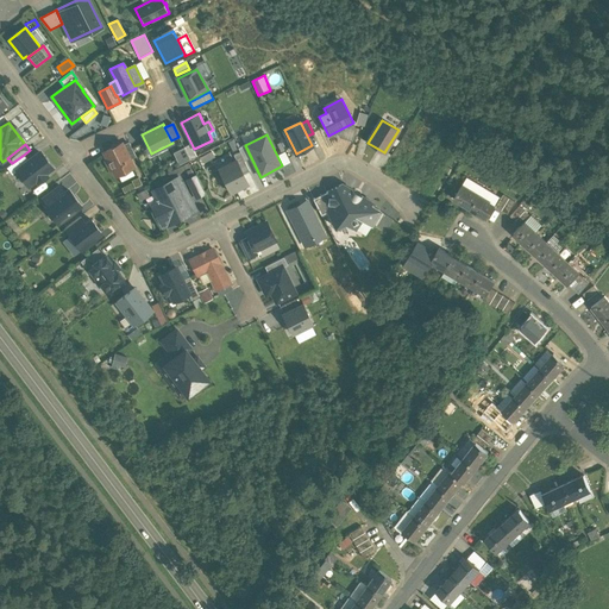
[(121,144),(105,152),(108,159),(106,161),(111,169),(112,169),(115,175),(132,167),(121,144)]
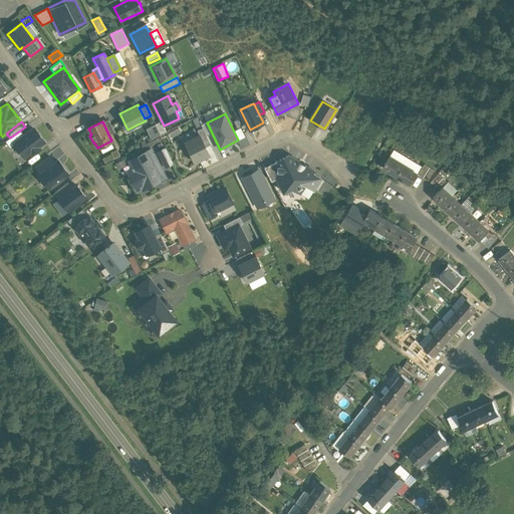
[(155,125),(160,136),(166,133),(161,122),(155,125)]
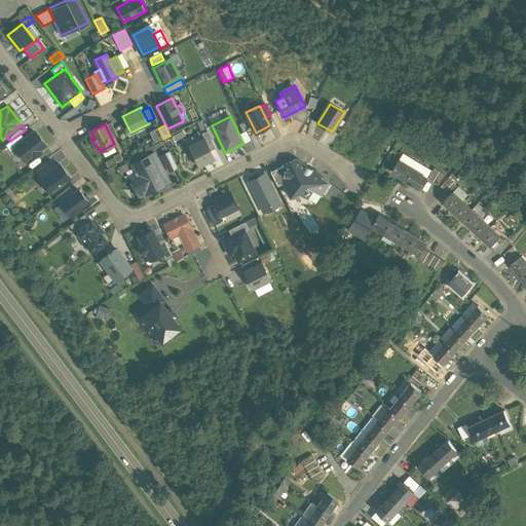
[(155,144),(163,139),(158,128),(149,133),(155,144)]
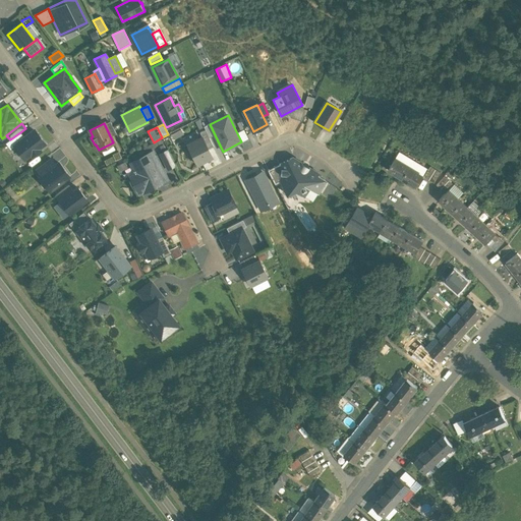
[(24,137),(14,146),(15,146),(24,158),(31,153),(33,156),(40,151),(38,149),(44,143),(34,130),(24,137)]
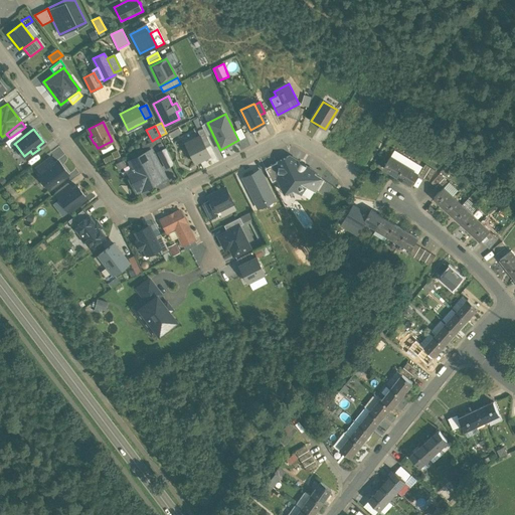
[(201,136),(206,148),(211,145),(203,130),(198,132),(201,136)]
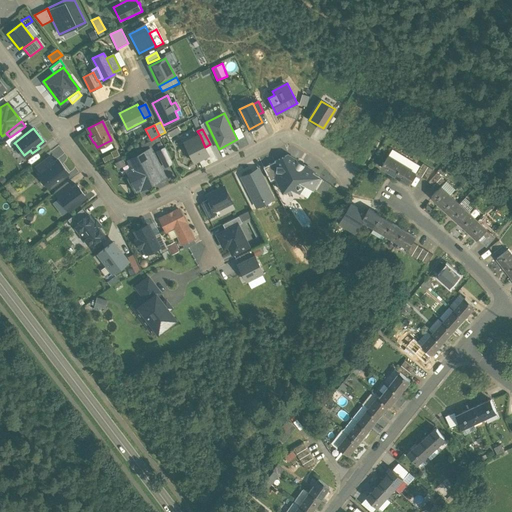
[(10,137),(5,141),(10,147),(15,143),(14,143),(24,135),(20,130),(10,137)]
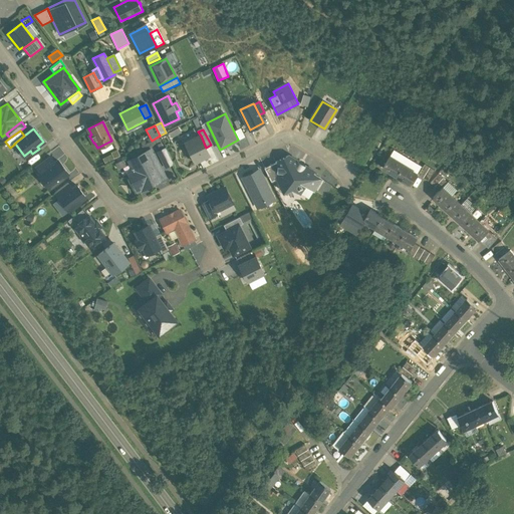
[(185,144),(195,163),(210,155),(206,148),(201,136),(185,144)]
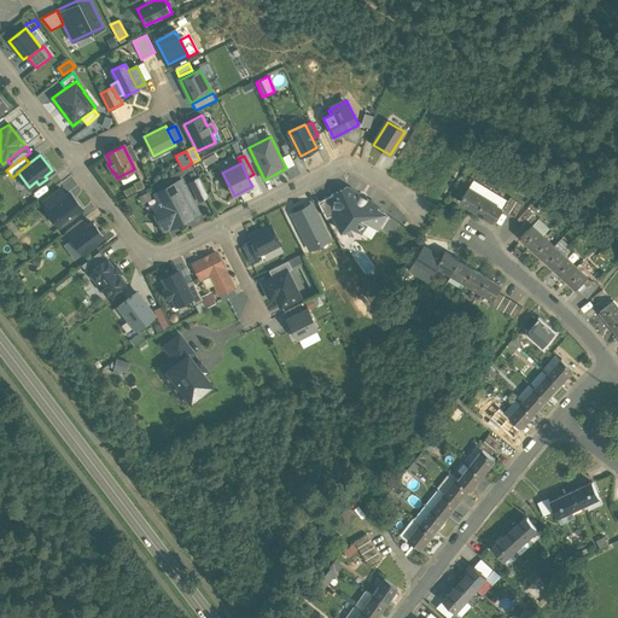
[(198,180),(190,184),(198,200),(207,197),(198,180)]
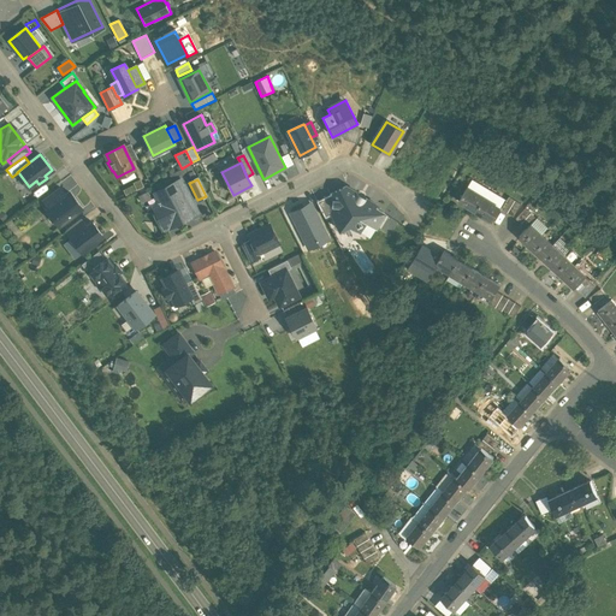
[(134,185),(123,190),(125,196),(143,188),(140,181),(132,184),(134,185)]
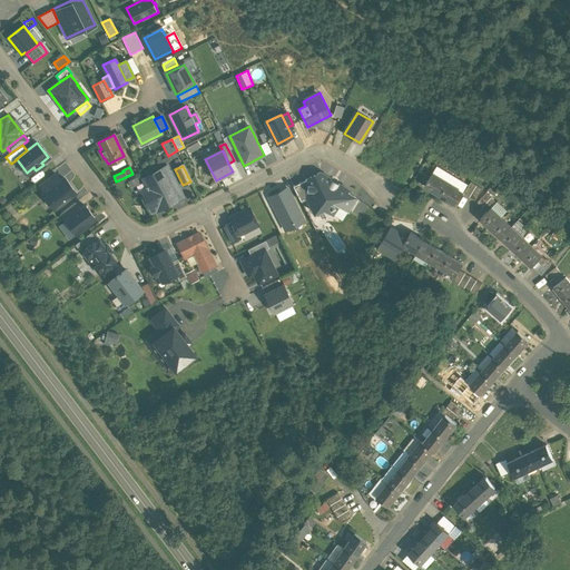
[(161,169),(153,174),(155,179),(146,183),(148,187),(151,193),(145,196),(153,212),(159,208),(158,206),(176,197),(164,174),(161,169)]
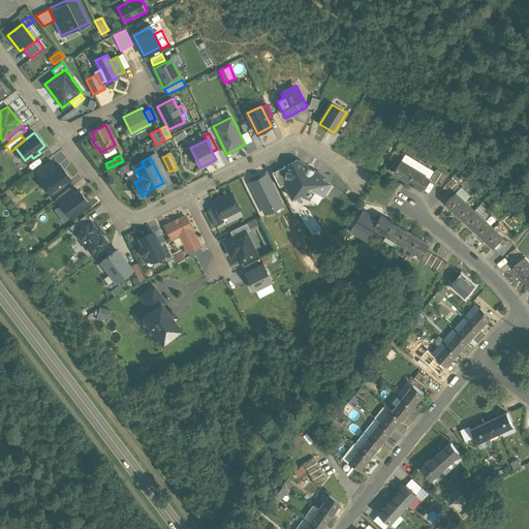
[(168,180),(157,158),(152,161),(163,183),(168,180)]
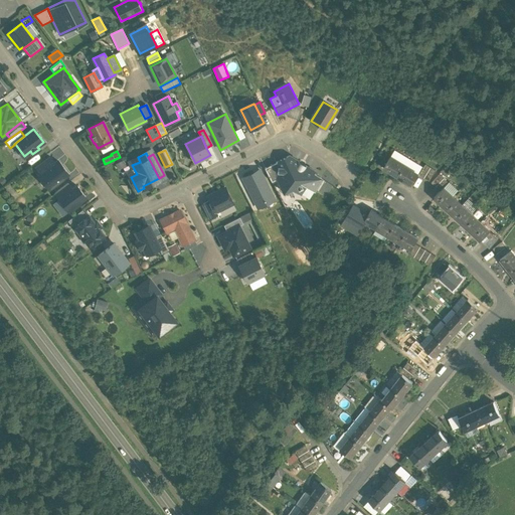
[(314,190),(322,178),(313,173),(315,171),(289,156),(277,161),(277,179),(284,192),(292,188),(301,193),(306,184),(314,190)]
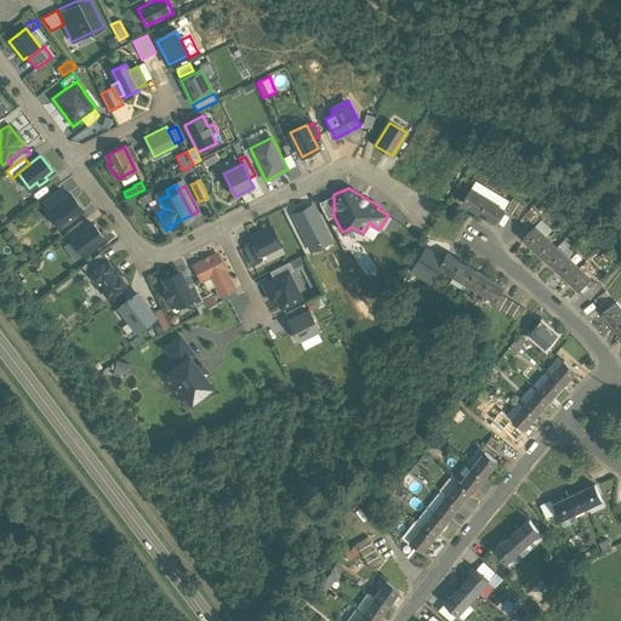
[(61,189),(43,203),(49,210),(66,197),(61,189)]
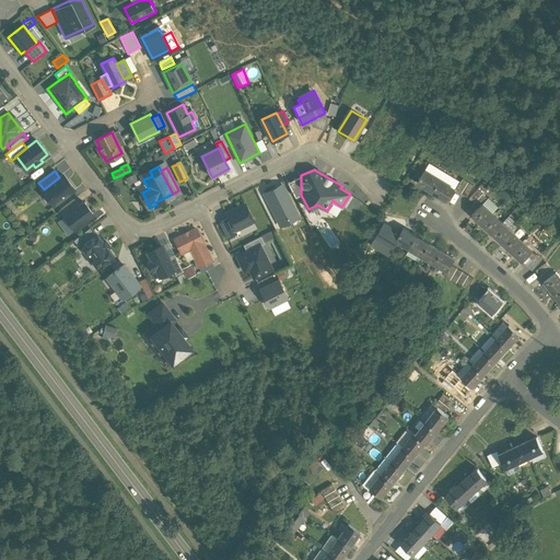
[(141,175),(143,179),(152,176),(150,171),(141,175)]
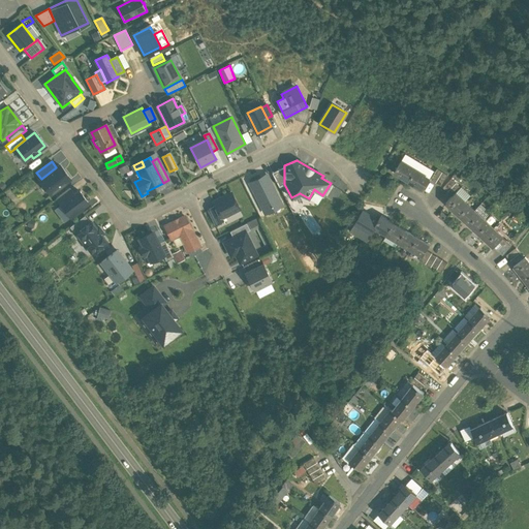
[(416,169),(402,161),(395,172),(409,181),(416,169)]
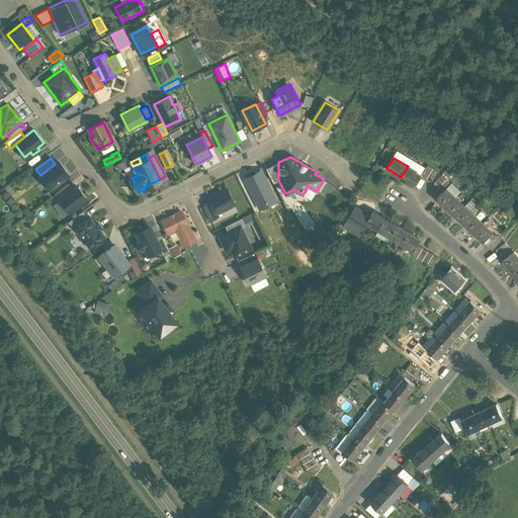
[(40,175),(39,176),(50,190),(69,175),(59,162),(55,164),(40,175)]
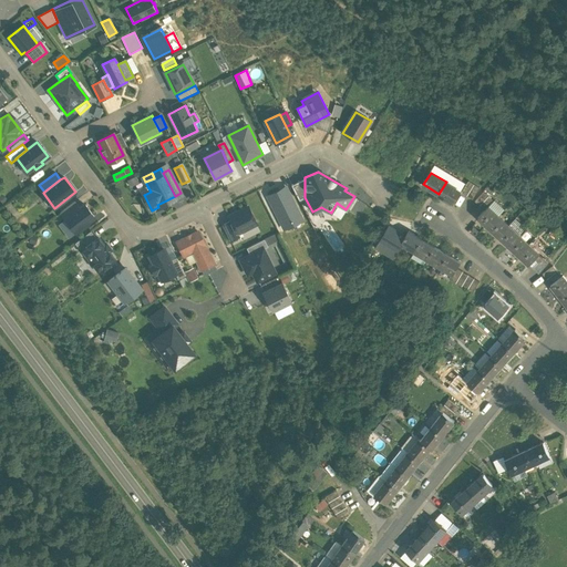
[(305,177),(291,185),(299,199),(305,197),(305,177)]
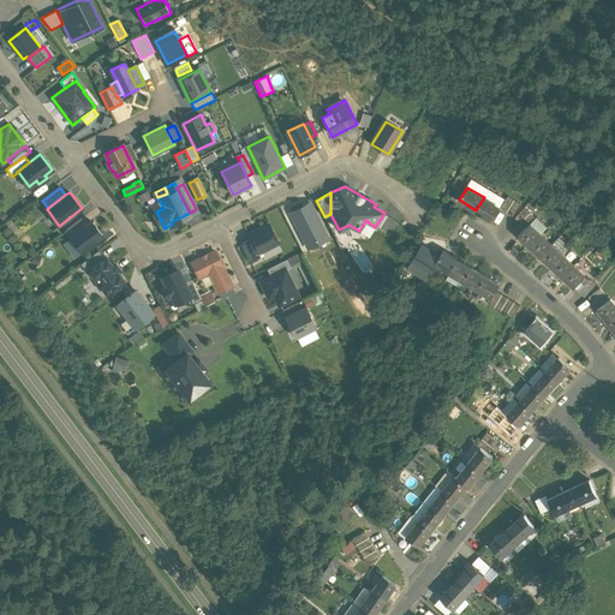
[(514,199),(508,196),(501,208),(507,212),(514,199)]
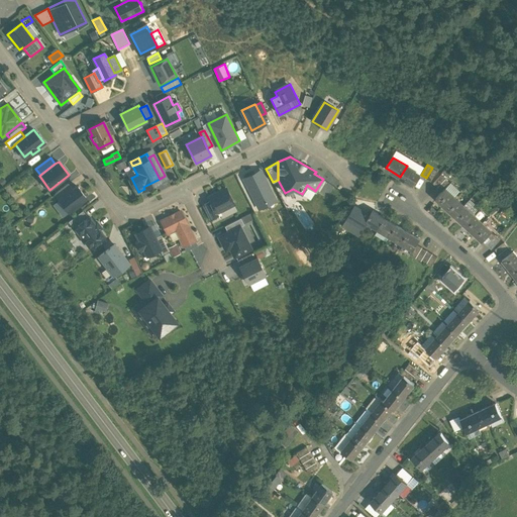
[(420,174),(407,166),(400,177),(414,185),(420,174)]
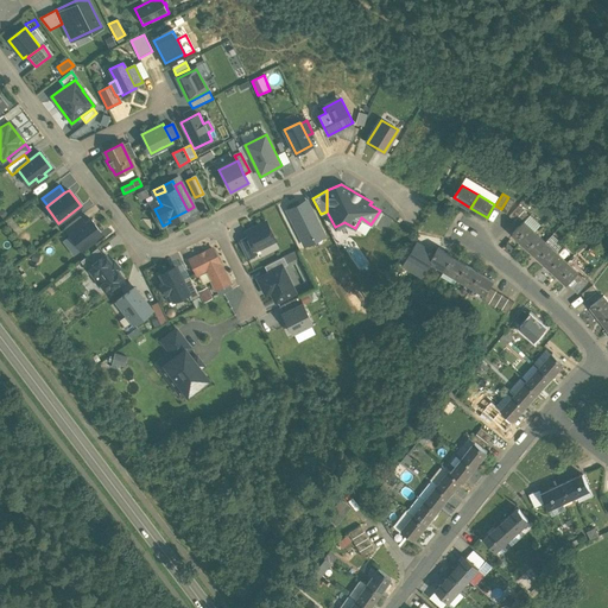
[(514,201),(508,197),(501,209),(507,214),(514,201)]
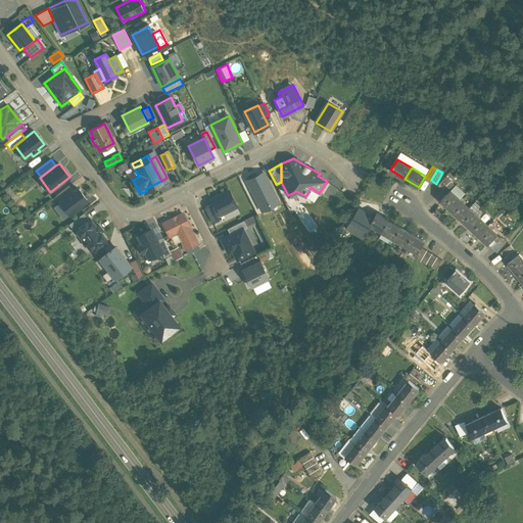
[(131,175),(133,180),(139,177),(136,172),(131,175)]
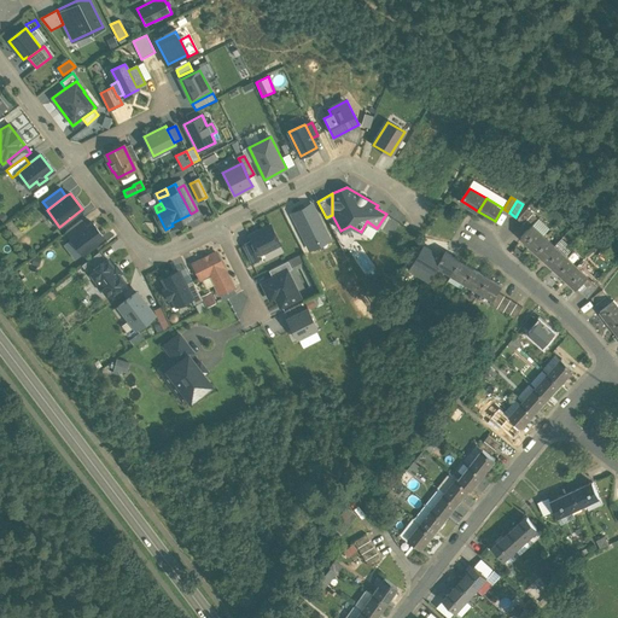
[(312,205),(293,214),(310,248),(328,238),(312,205)]
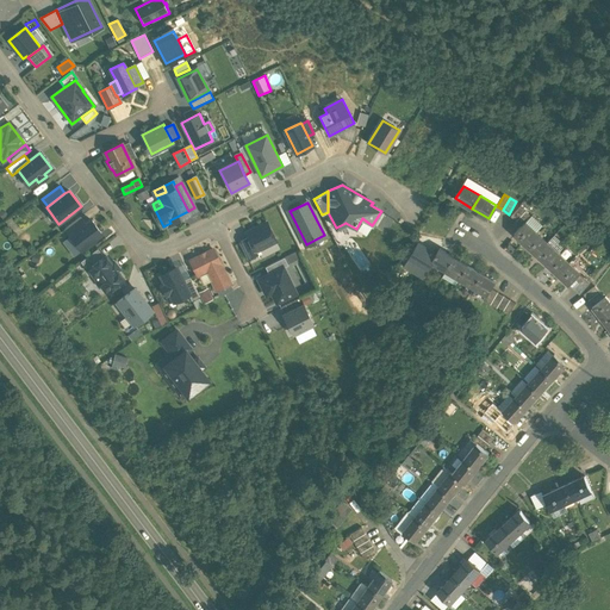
[(521,206),(511,216),(516,221),(527,211),(521,206)]
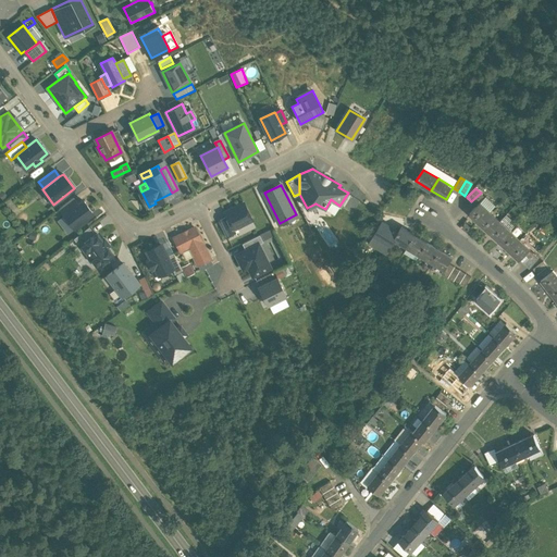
[(485,197),(481,193),(471,201),(477,207),(480,202),(485,197)]
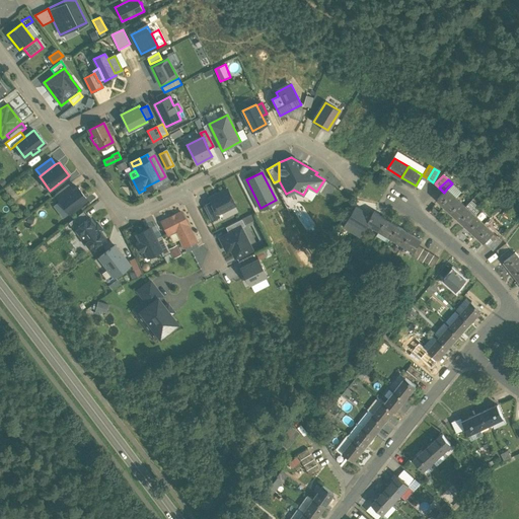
[(322,194),(329,197),(336,186),(327,181),(322,194)]
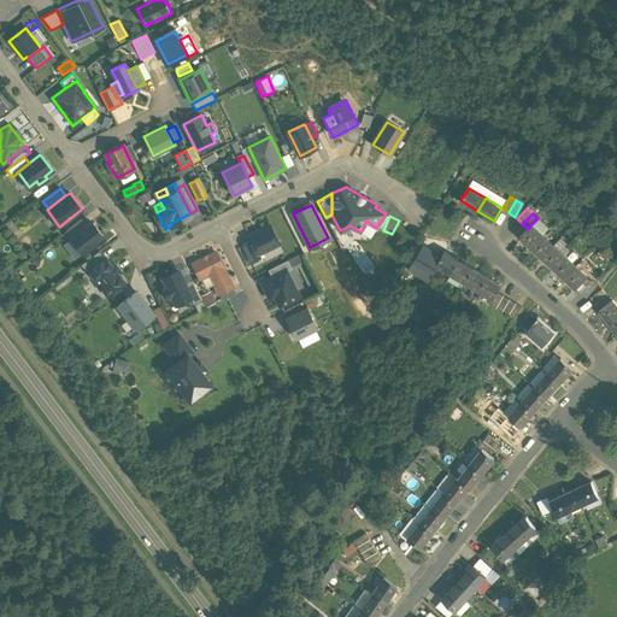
[(81,219),(65,231),(70,238),(87,225),(81,219)]
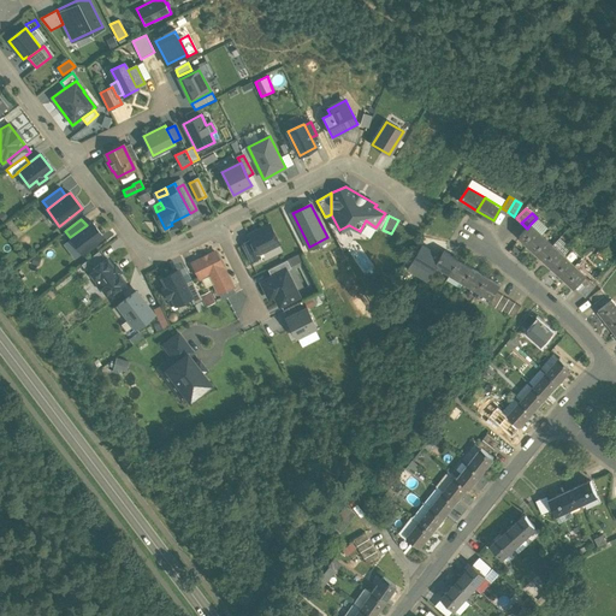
[(87,225),(70,237),(83,254),(96,243),(95,242),(102,236),(92,221),(87,225)]
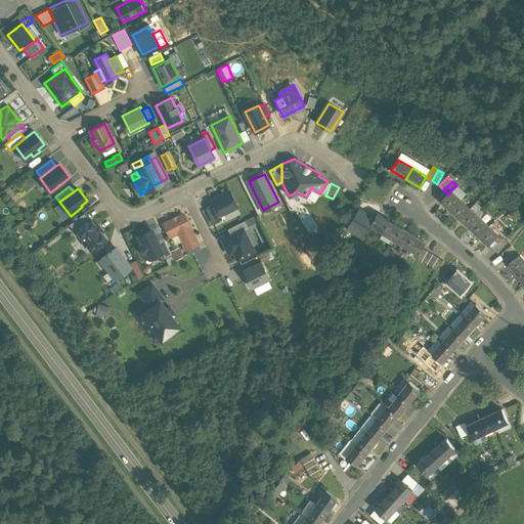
[(461,200),(451,190),(448,194),(442,201),(451,210),(461,200)]
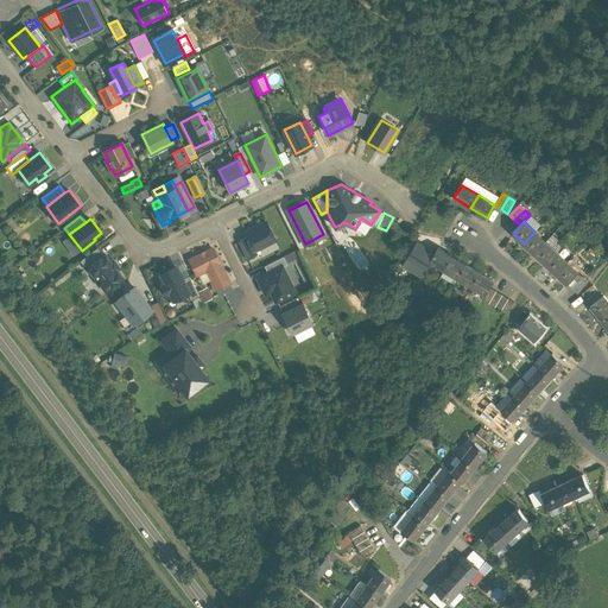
[(266,222),(245,232),(247,236),(254,251),(255,251),(274,240),(266,222)]
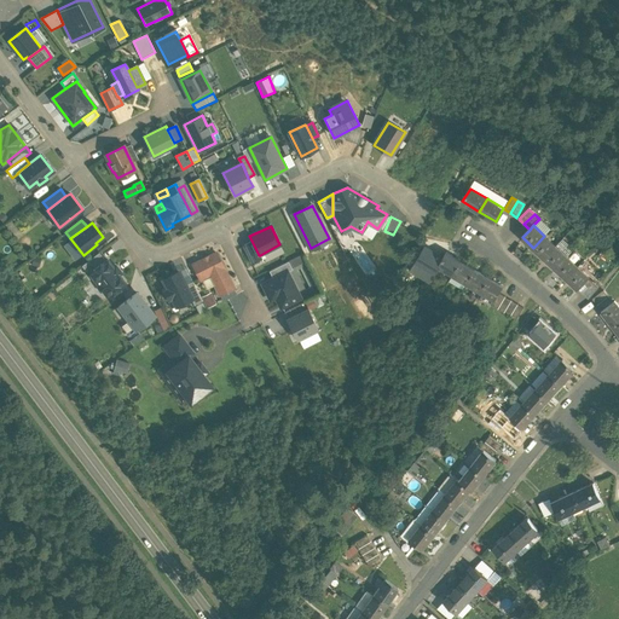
[(556,246),(544,236),(533,248),(544,258),(556,246)]
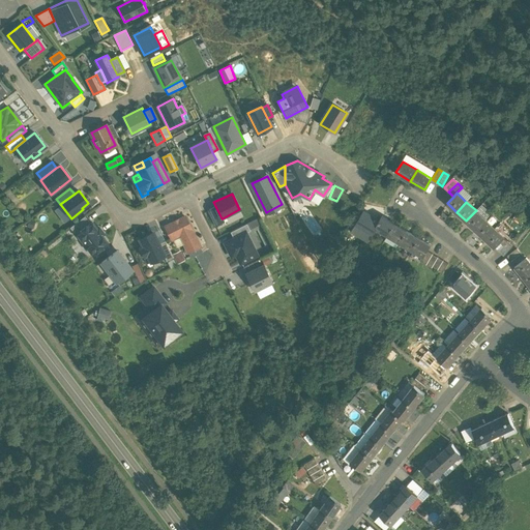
[(482,203),(477,208),(483,215),(489,210),(482,203)]
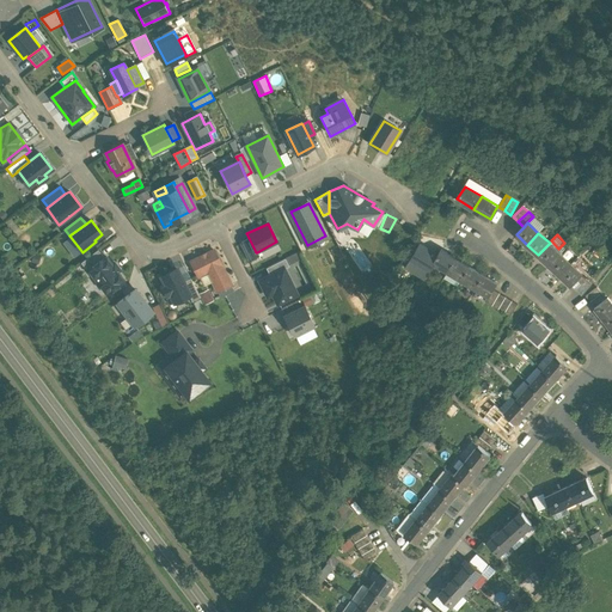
[(249,238),(240,243),(249,259),(258,255),(257,252),(256,252),(249,238)]
